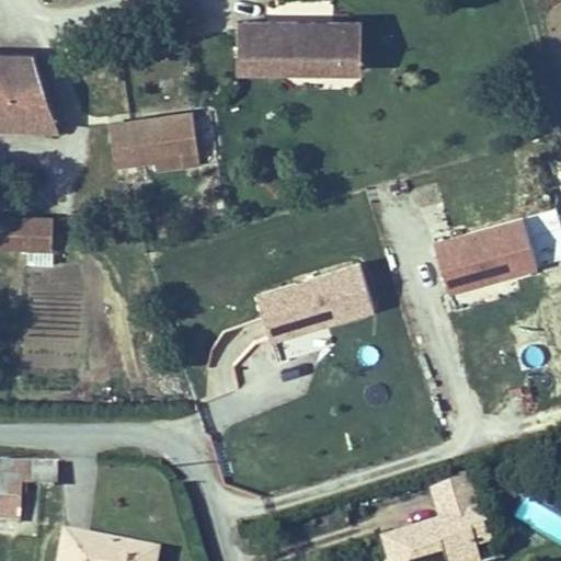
[(238,63),(282,64),(282,45),(265,45),(266,16),(238,16),(238,48),(238,63)]
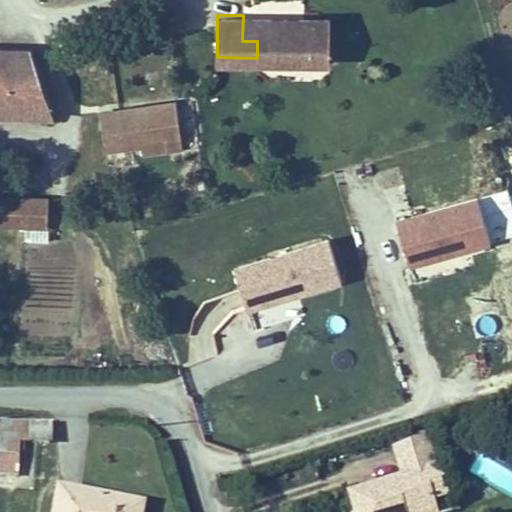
[(330,15),(298,15),(298,22),(288,22),(288,15),(243,15),(242,41),(257,41),(257,58),(330,58),(330,15)]
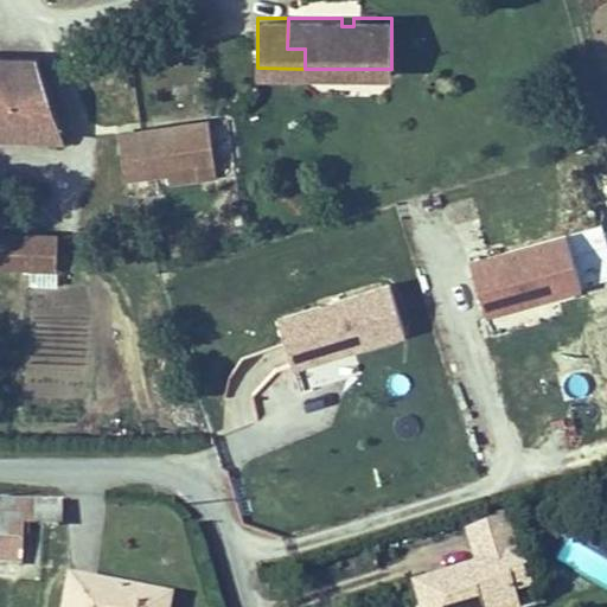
[(0,52),(0,134),(65,136),(33,52),(0,52)]
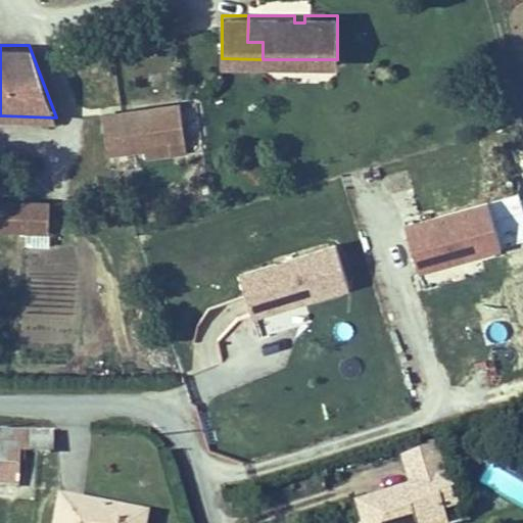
[(180,100),(101,112),(107,154),(146,148),(147,158),(188,152),(180,100)]
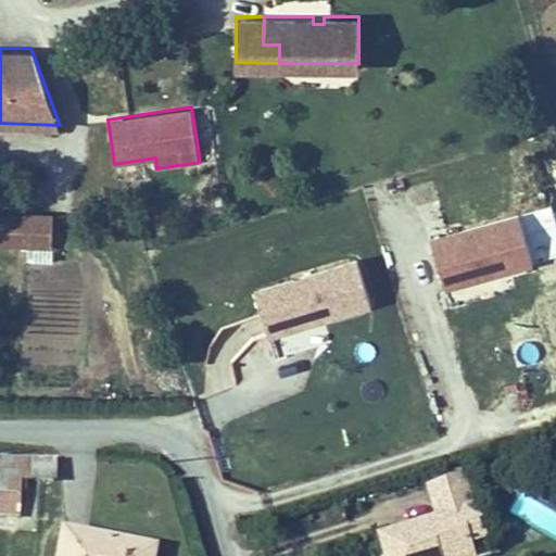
[(449,287),(536,261),(522,212),(434,239),(449,287)]
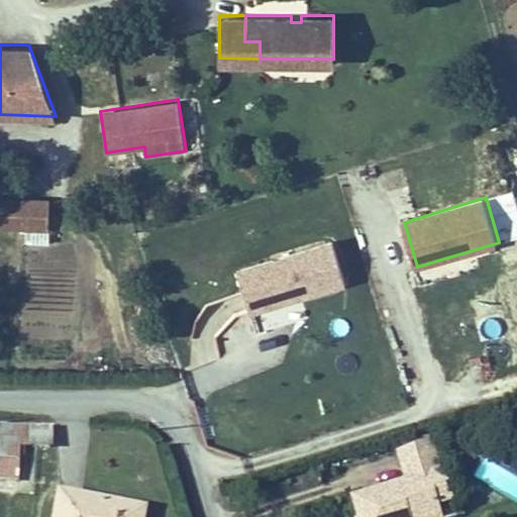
[(0,198),(0,223),(44,226),(46,201),(0,198)]
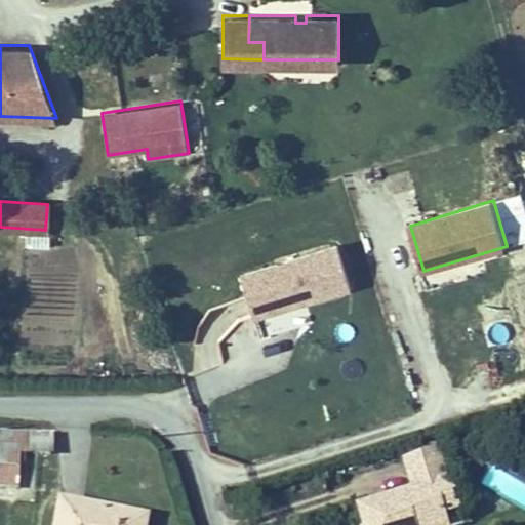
[(352,286),(338,244),(241,274),(254,316),(352,286)]
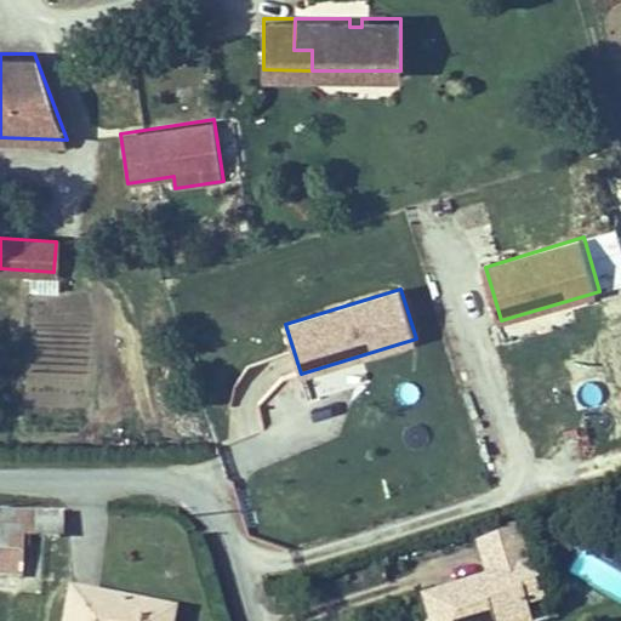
[(0,511),(0,574),(27,575),(27,539),(64,539),(63,511),(0,511)]
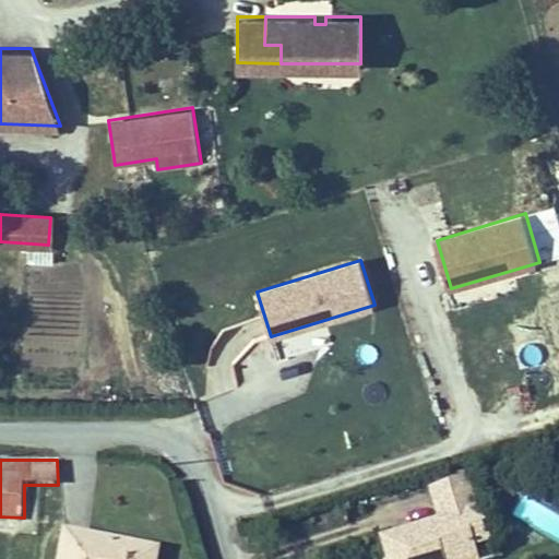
[(465,476),(429,488),(439,521),(381,539),(387,558),(454,558),(476,552),(463,512),(476,509),(465,476)]
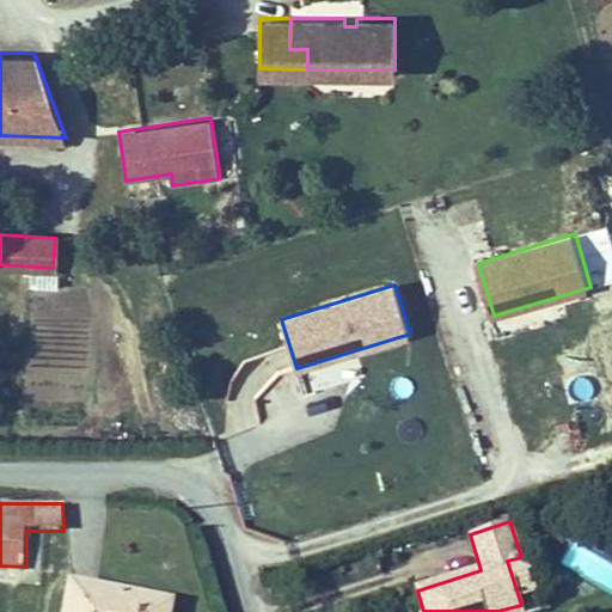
[(543,611),(525,556),(521,557),(507,561),(521,605),(497,611),(543,611)]
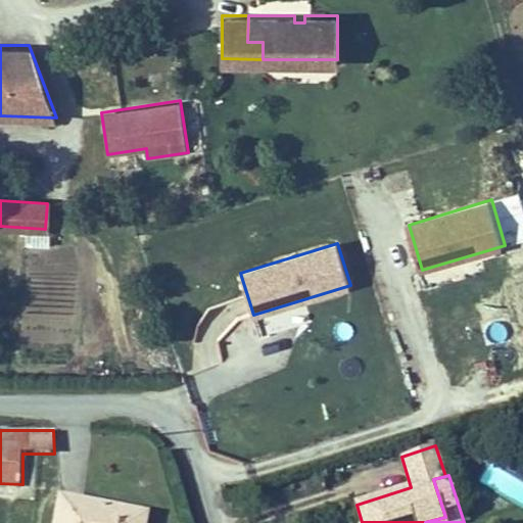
[(53,522),(146,522),(149,511),(58,495),(53,522)]
